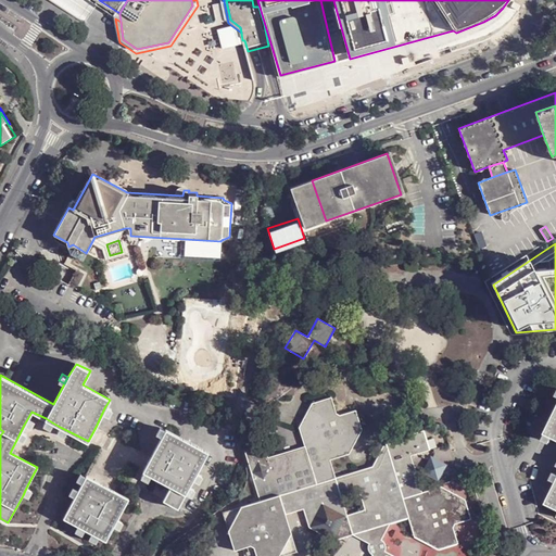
[(243,444),(247,455),(261,501),(241,506),(235,518),(228,530),(235,551),(251,545),(254,547),(256,555),(280,555),(286,546),(292,533),(286,514),(304,508),(310,527),(335,540),(353,534),(370,543),(369,546),(369,548),(371,553),(374,555),(377,555),(381,555),(383,554),(386,551),(386,547),(386,543),(384,541),(381,540),(391,523),(409,518),(415,536),(439,548),(458,543),(454,528),(455,523),(471,519),(466,498),(441,487),(422,493),(411,455),(430,449),(424,430),(407,436),(387,442),(374,467),(336,478),(330,459),(350,454),(362,430),(356,411),(340,415),(336,413),(331,396),(312,403),(300,427),(305,446),(268,457),(263,439),(244,444),(243,444)]
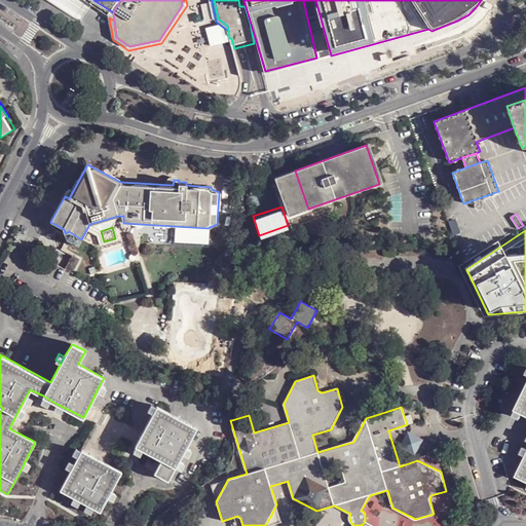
[(105,387),(100,384),(97,390),(102,392),(105,387)]
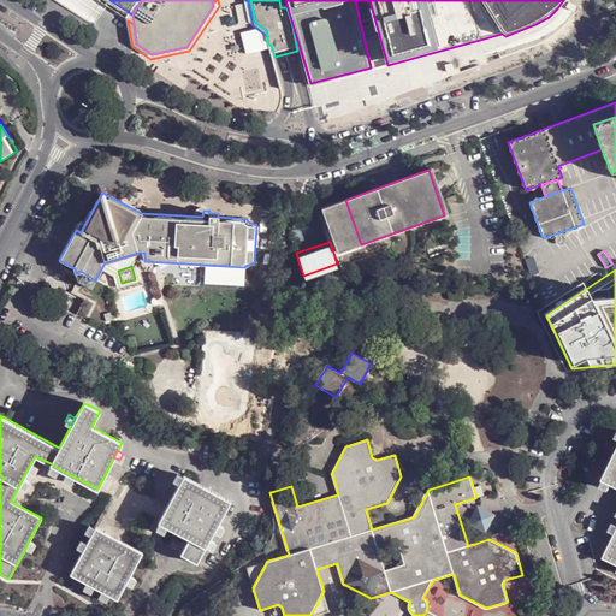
[(615,456),(604,479),(606,480),(612,483),(615,484),(615,533),(615,534),(604,557),(615,562),(615,456)]
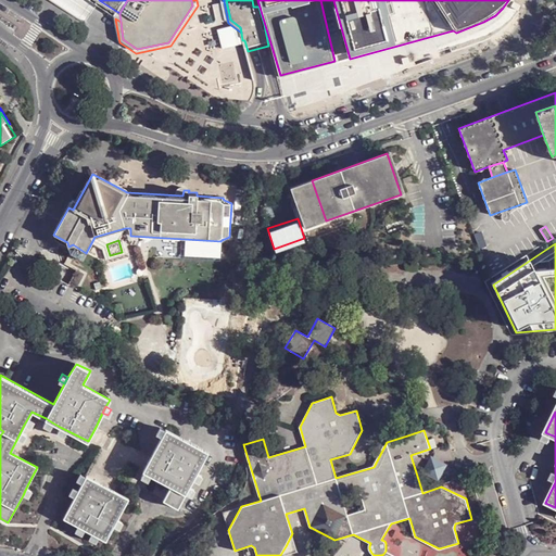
[(28,417),(24,425),(30,428),(34,420),(28,417)]
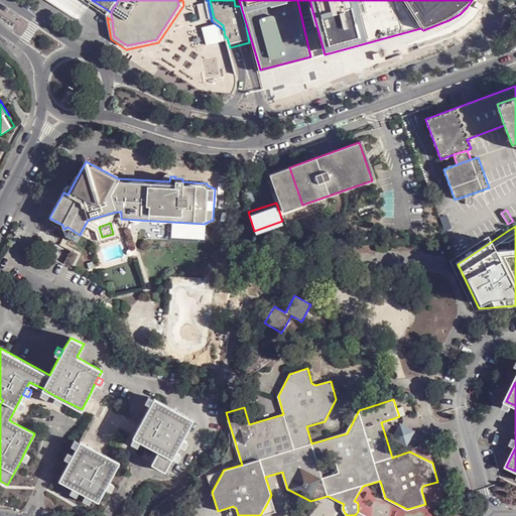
[(45,397),(48,392),(42,388),(39,393),(45,397)]
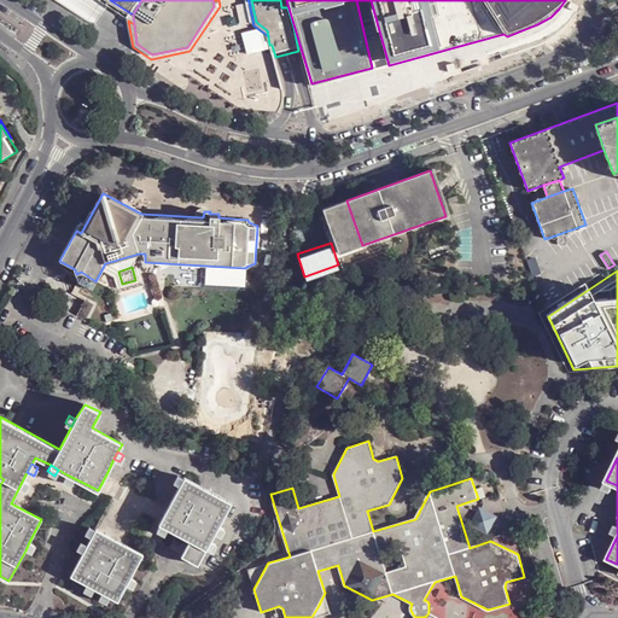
[(168,508),(106,474),(98,490),(114,500),(143,516),(159,524),(168,508)]
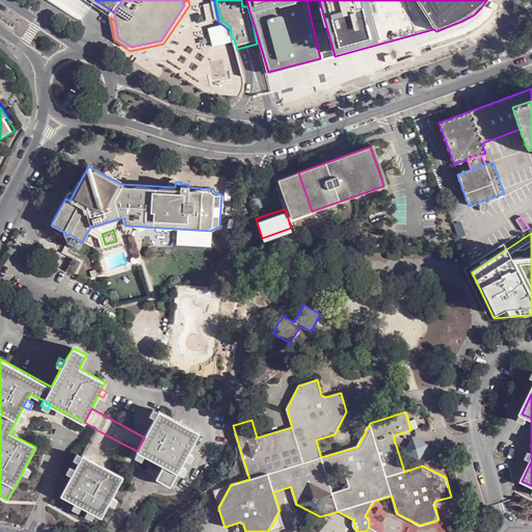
[(149,415),(155,419),(159,413),(153,408),(149,415)]
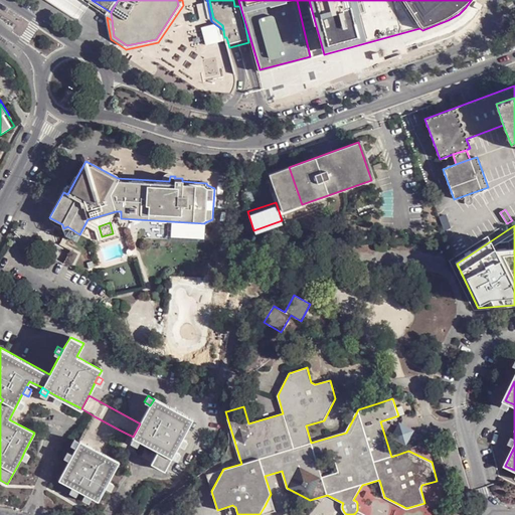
[(150,405),(140,423),(133,437),(133,438),(139,441),(159,451),(152,463),(165,470),(173,455),(175,450),(179,443),(182,438),(193,419),(154,398),(154,399),(150,405)]
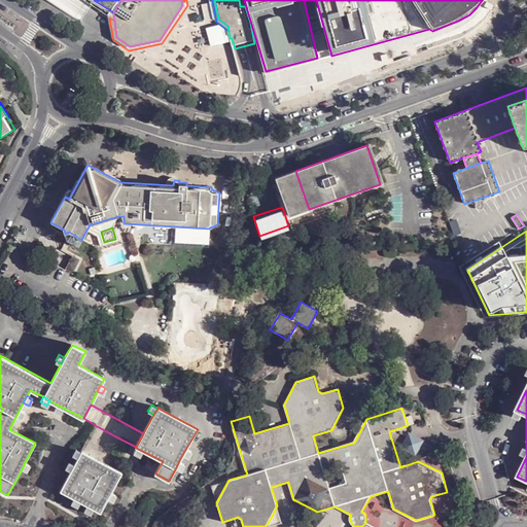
[(20,409),(16,415),(22,418),(25,412),(20,409)]
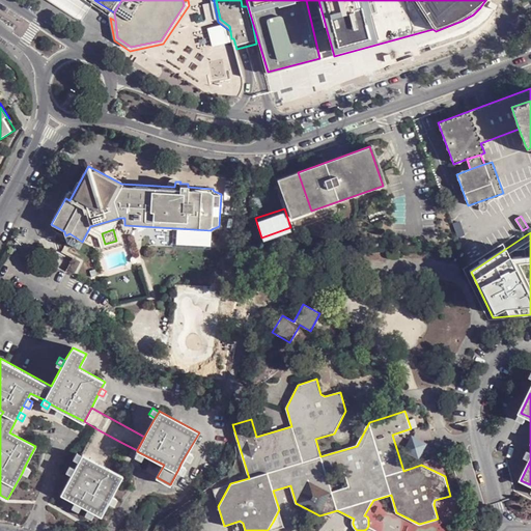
[(525,423),(528,416),(523,414),(520,420),(525,423)]
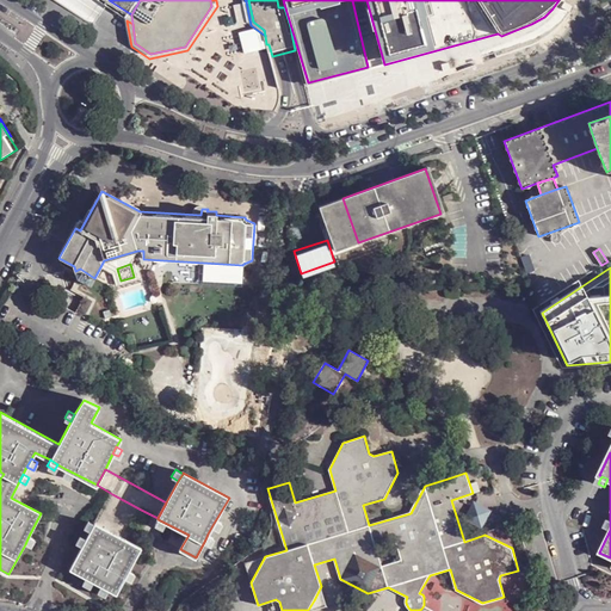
[(141,510),(112,494),(104,510),(96,524),(111,532),(121,516),(141,510)]
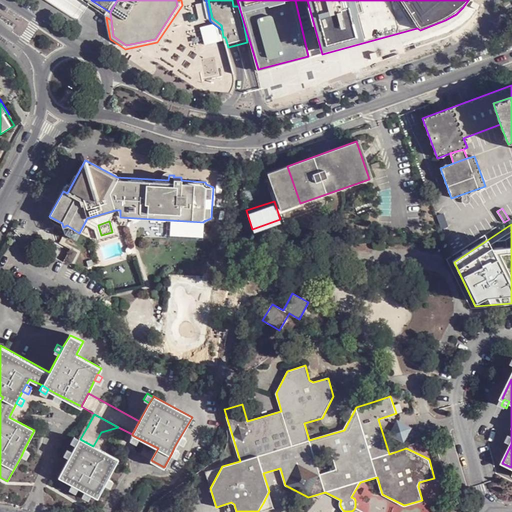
[(403,442),(411,429),(398,420),(390,434),(403,442)]
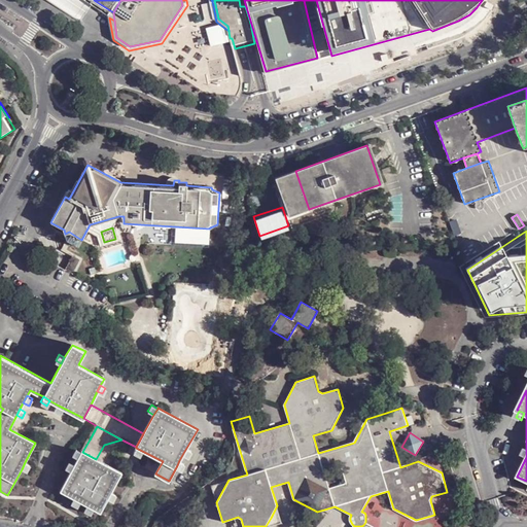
[(191,451),(186,448),(183,453),(188,456),(191,451)]
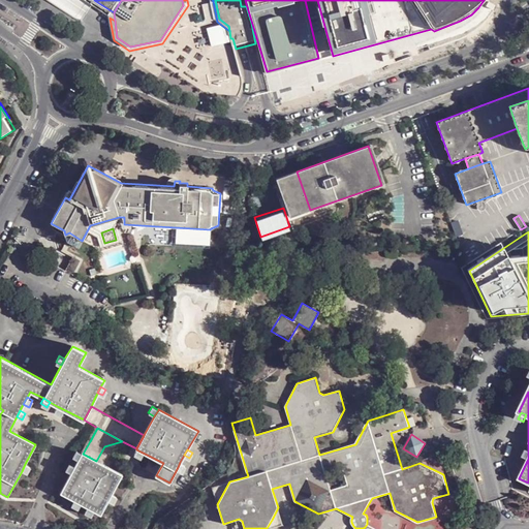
[(79,461),(82,455),(76,452),(73,459),(79,461)]
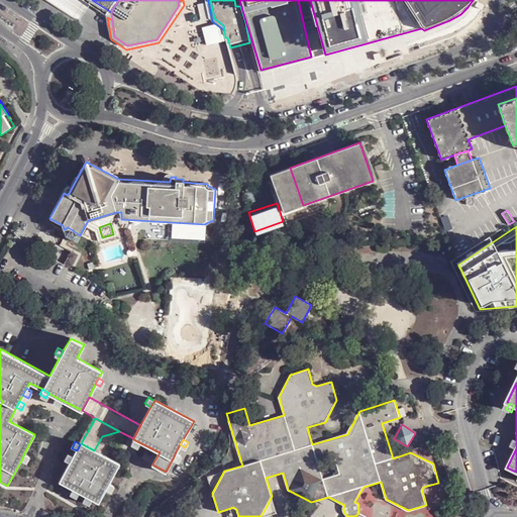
[(94,450),(81,443),(80,444),(77,450),(73,457),(69,463),(61,482),(72,489),(79,492),(85,495),(91,499),(99,503),(106,489),(109,483),(120,464),(94,450)]
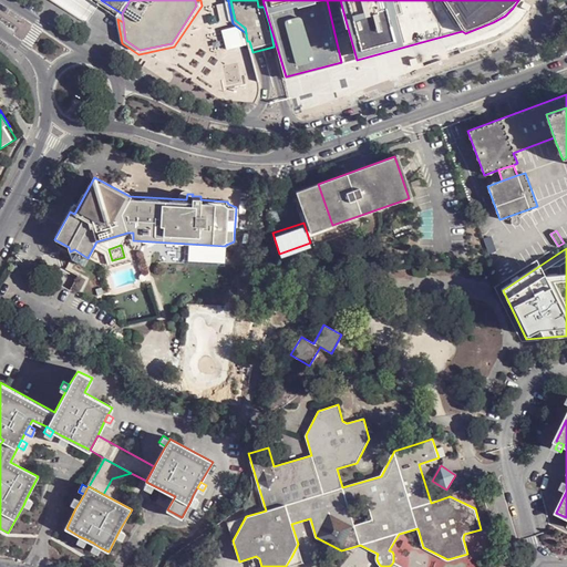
[(199,498),(193,495),(191,501),(196,504),(199,498)]
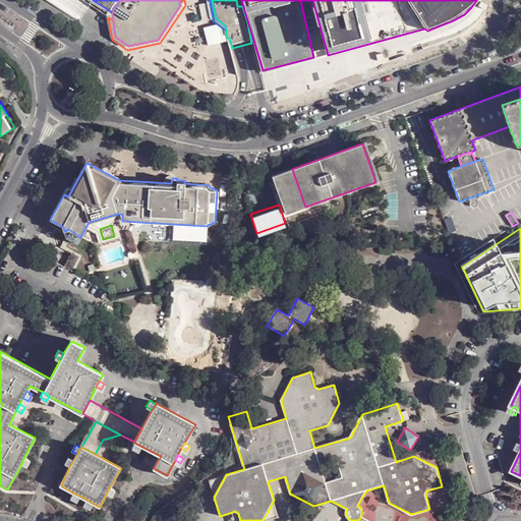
[(64,464),(69,467),(73,461),(68,458),(64,464)]
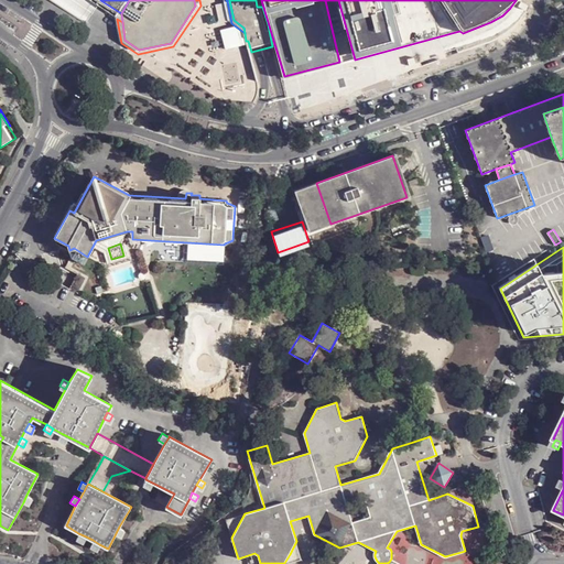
[(238,525),(245,513),(226,519),(229,528),(231,538),(238,525)]
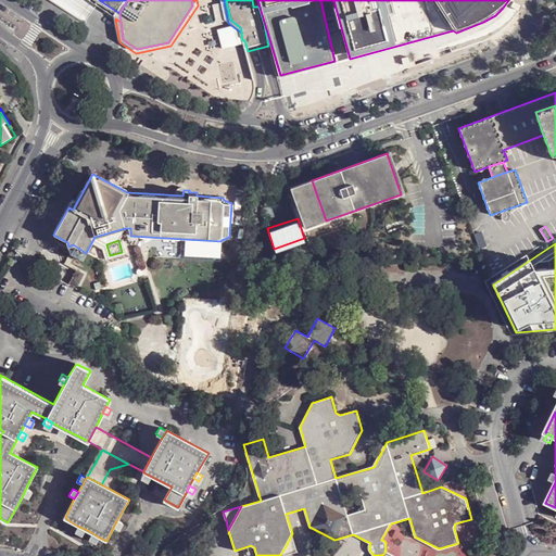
[(80,534),(85,529),(77,526),(74,531),(80,534)]
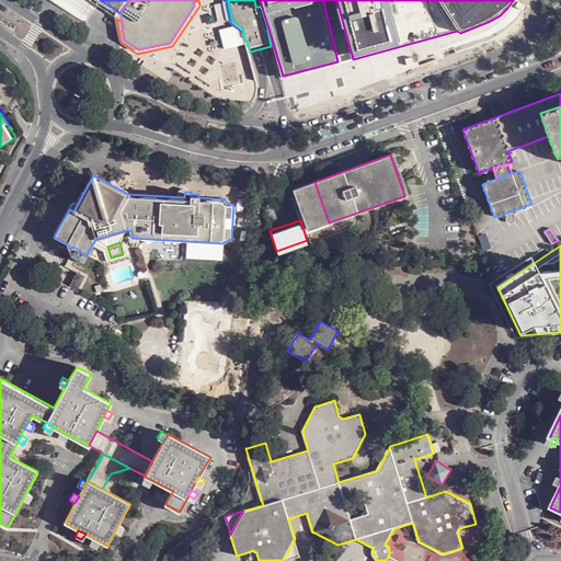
[(95,547),(99,541),(92,537),(89,544),(95,547)]
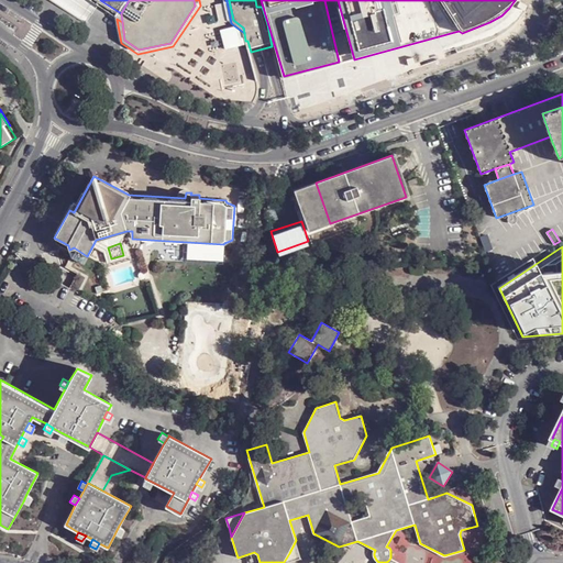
[(289,553),(284,562),(286,562),(293,562),(301,559),(296,540),(289,553)]
